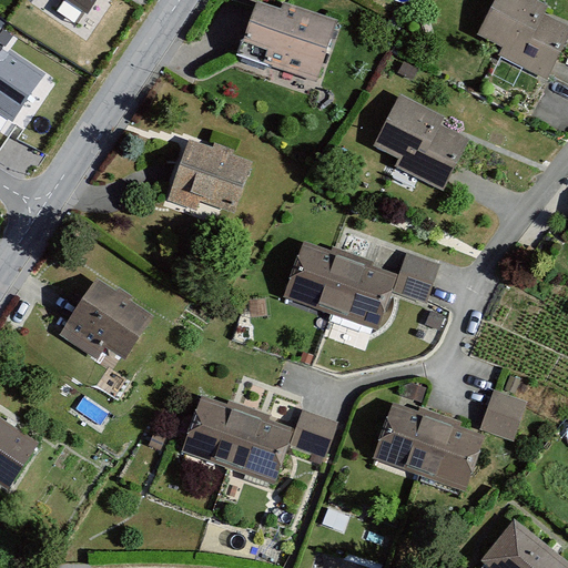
[(99,0),(64,0),(88,16),(99,0)]
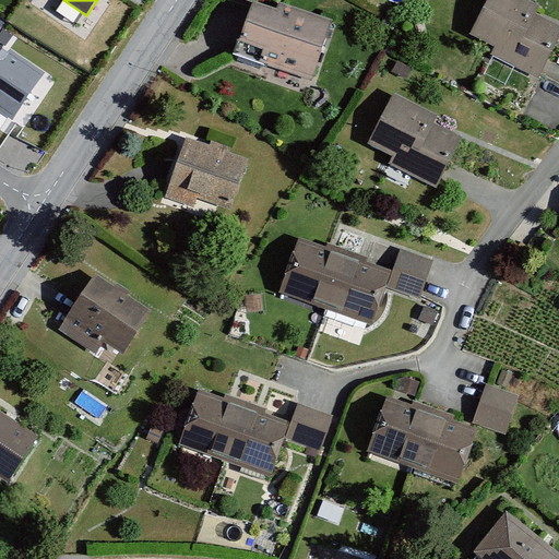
[(537,6),(525,0),(485,0),(467,37),(492,49),(489,58),(536,81),(558,34),(558,26),(533,14),(537,6)]
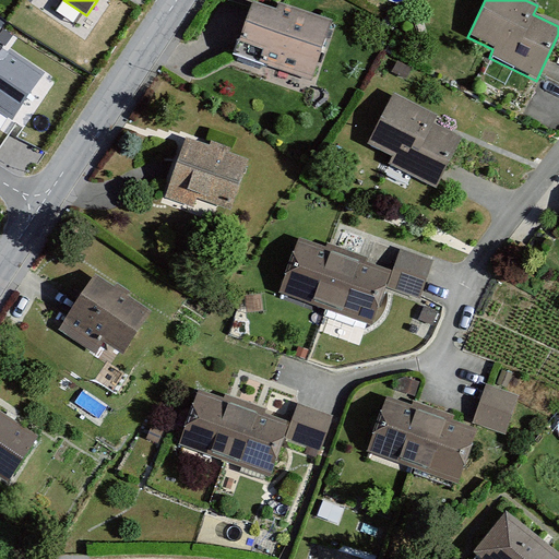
[(331,24),(278,6),(275,13),(252,6),(235,58),(310,83),(331,24)]
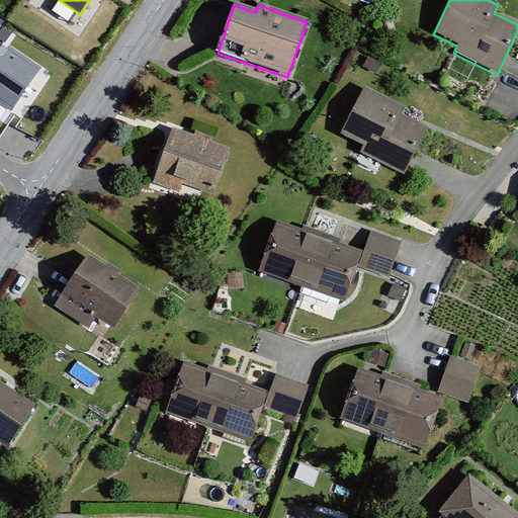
[(42,69),(0,39),(0,105),(12,113),(42,69)]
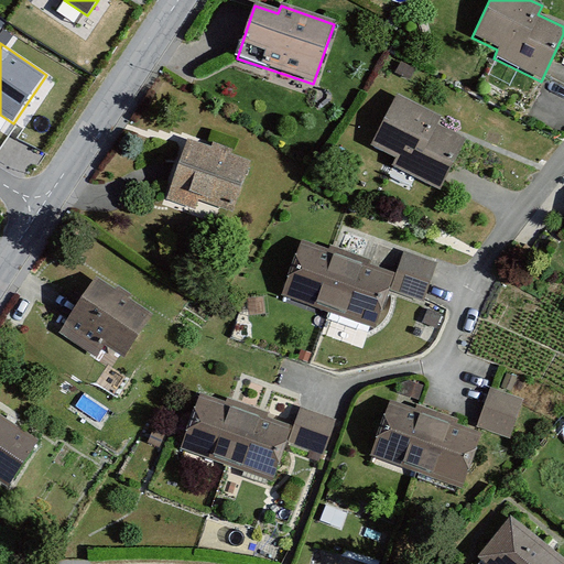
[(441,117),(397,96),(371,149),(397,161),(392,170),(441,193),(466,140),(437,126),(441,117)]
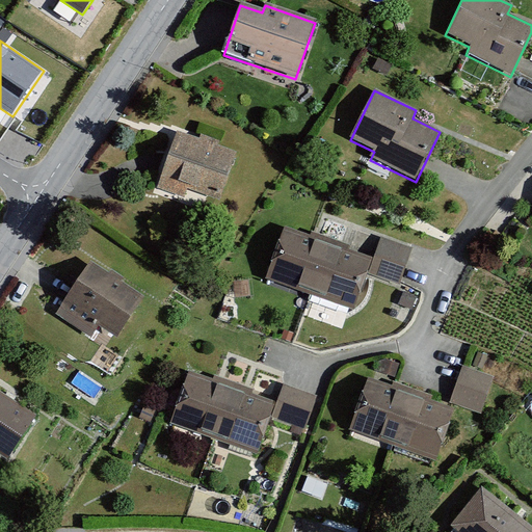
[(238,153),(178,131),(157,189),(184,198),(187,189),(220,202),(238,153)]
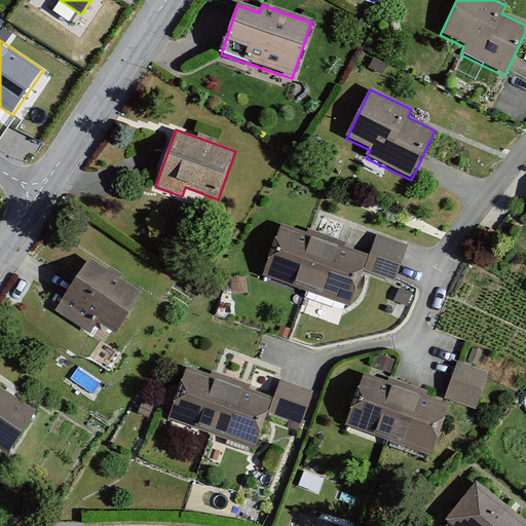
[(367,257),(283,226),(264,278),(348,308),(367,257)]
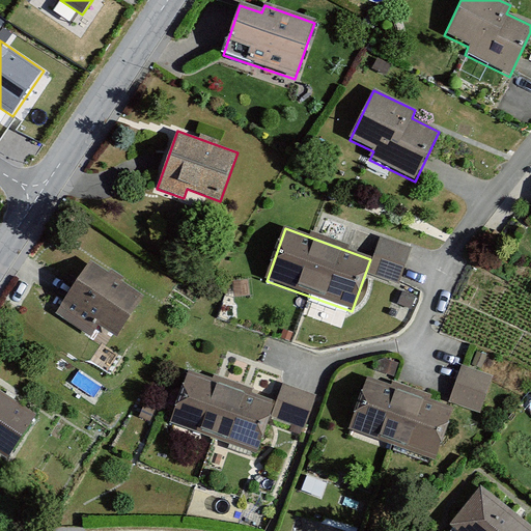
[(382,234),(367,271),(398,282),(412,246),(382,234)]
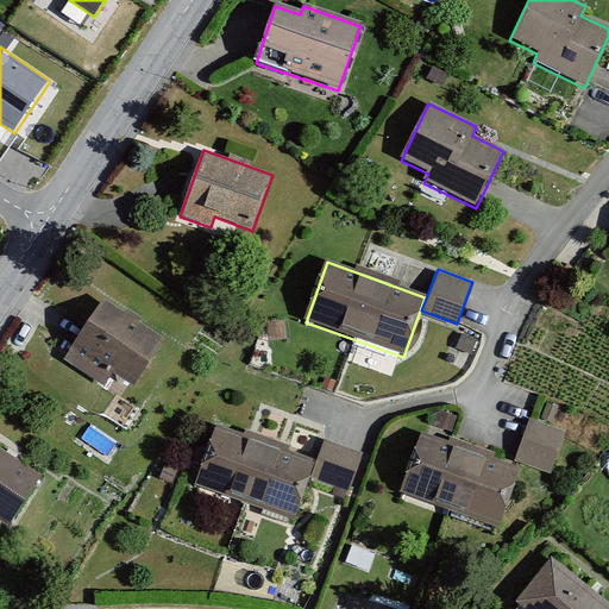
[(162,343),(104,305),(67,360),(105,387),(113,372),(133,385),(162,343)]
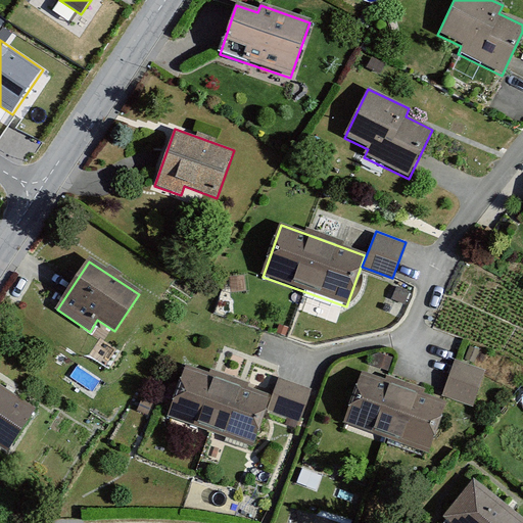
[(442,396),(473,408),(486,371),(455,360),(442,396)]
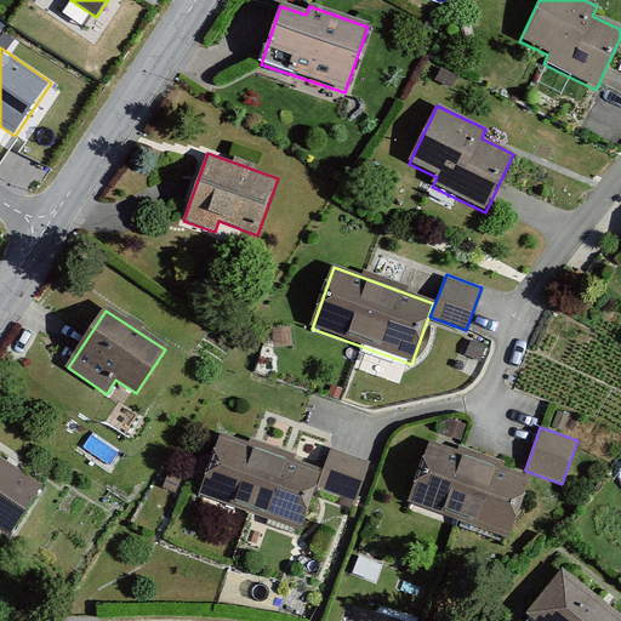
[(323,469),(221,433),(199,495),(300,531),(323,469)]
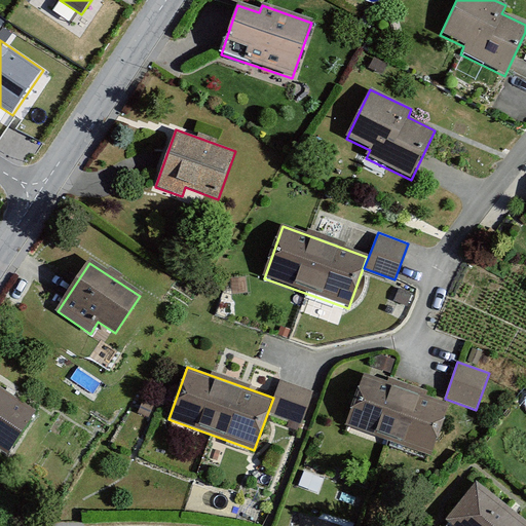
[(450,405),(364,373),(344,425),(431,456),(450,405)]
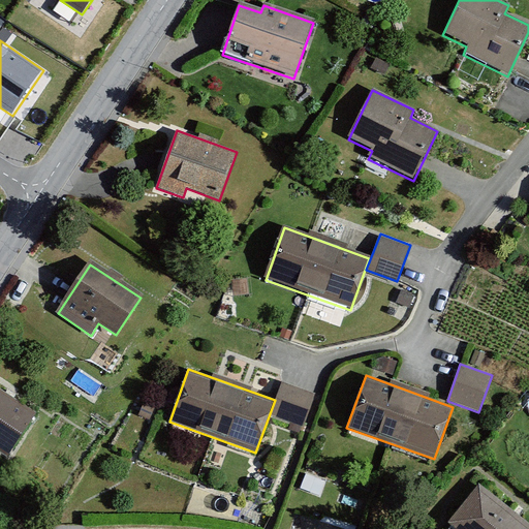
[(271,416),(303,427),(315,394),(283,382),(271,416)]
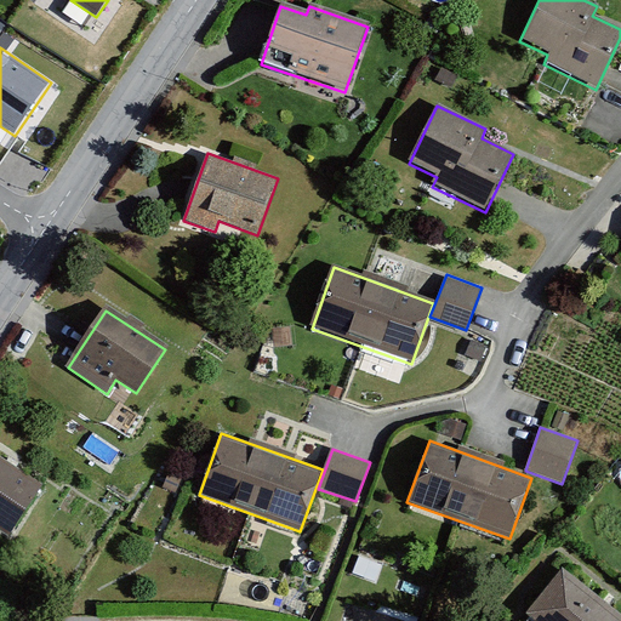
[(40,484),(0,459),(0,533),(6,537),(40,484)]
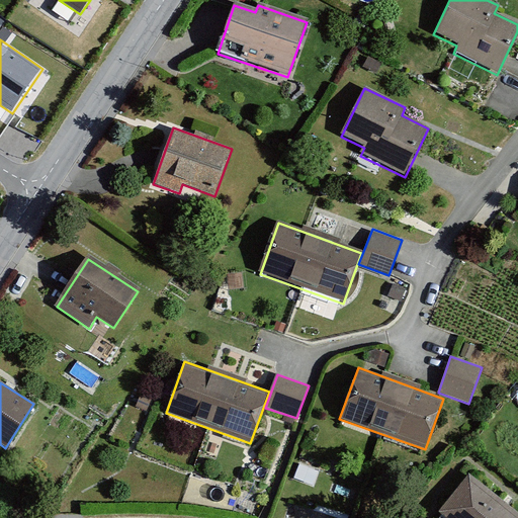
[(517,517),(517,513),(470,479),(442,517),(443,517),(517,517)]
